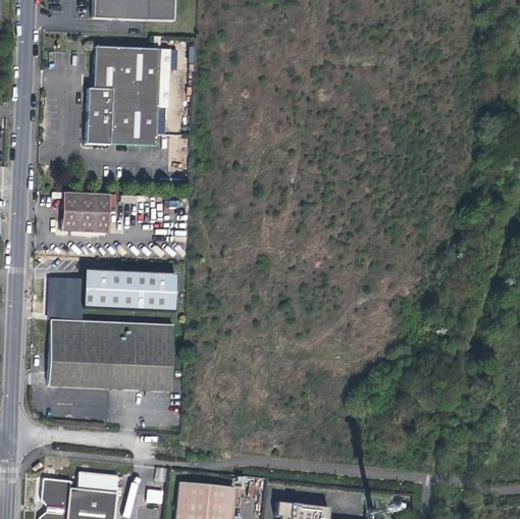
[(179,14),(178,0),(99,0),(100,14),(179,14)]
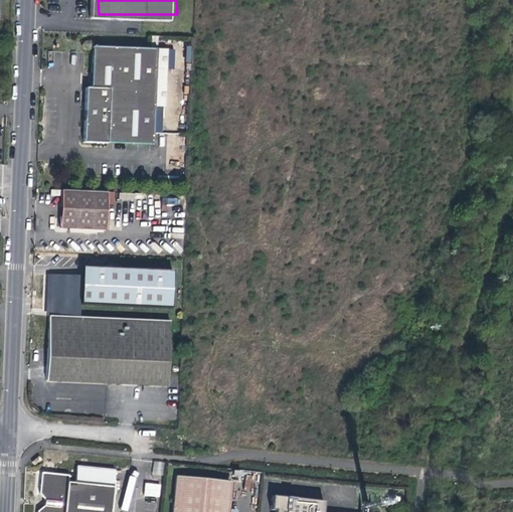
[(166,109),(168,50),(158,50),(159,34),(152,34),(151,50),(93,47),(91,89),(86,89),(86,98),(83,144),(112,144),(154,146),(156,108),(166,109)]
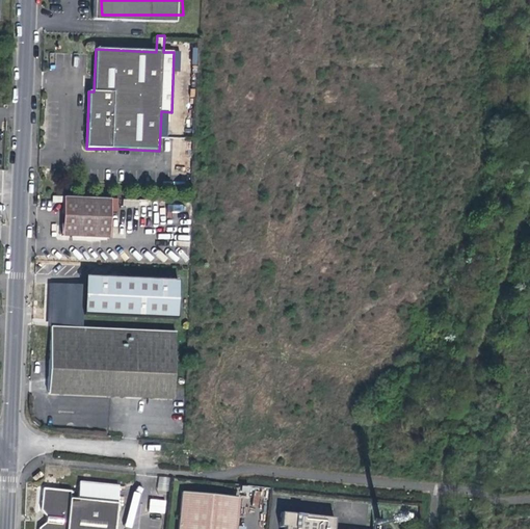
[(112,196),(65,194),(64,213),(63,234),(111,235),(112,196)]
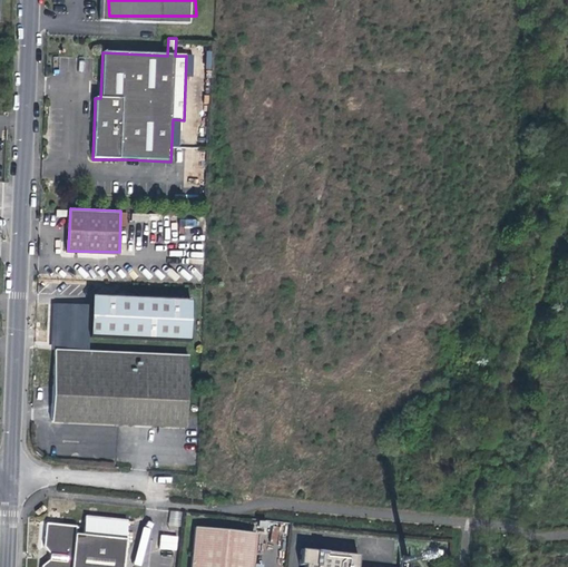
[(194,297),(99,294),(98,304),(90,303),(86,303),(68,302),(67,328),(67,332),(91,332),(91,335),(192,340),(194,297)]
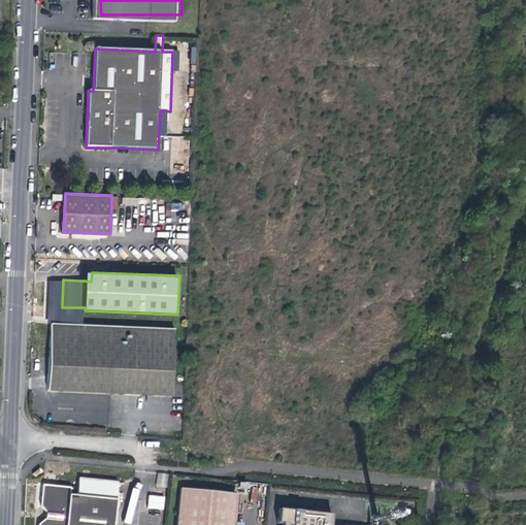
[(62,303),(63,280),(79,281),(79,276),(52,275),(52,289),(51,302),(62,303)]
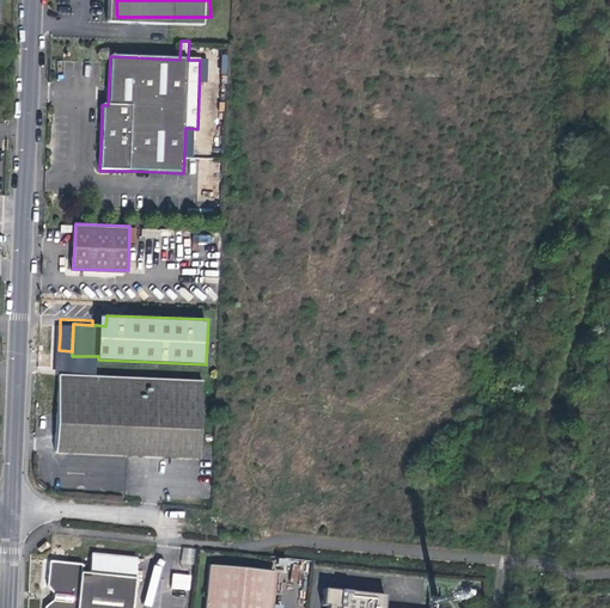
[(201,456),(203,380),(59,373),(59,412),(58,452),(201,456)]
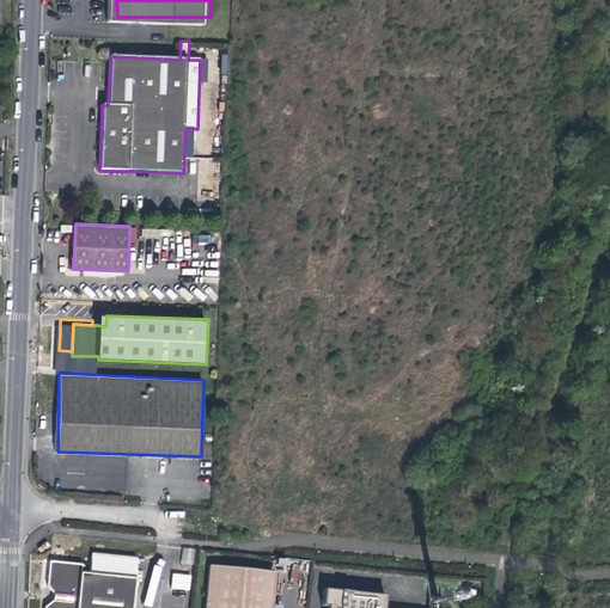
[(184,545),(184,560),(196,560),(197,545),(184,545)]
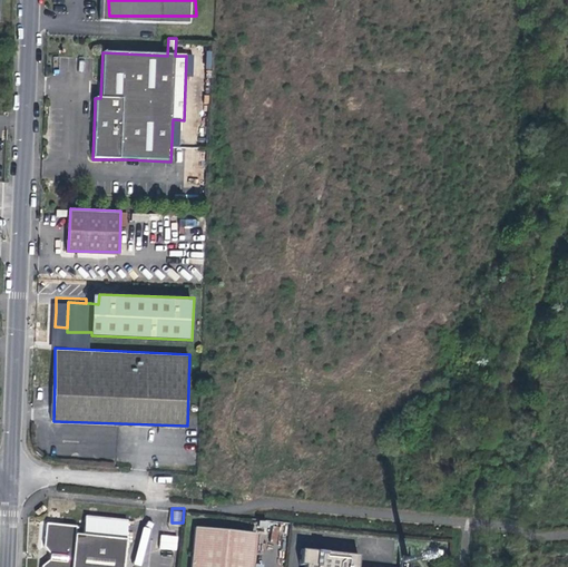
[(123,566),(128,519),(87,515),(85,534),(77,534),(77,526),(48,522),(45,545),(51,553),(51,554),(50,557),(43,564),(42,566),(123,566)]
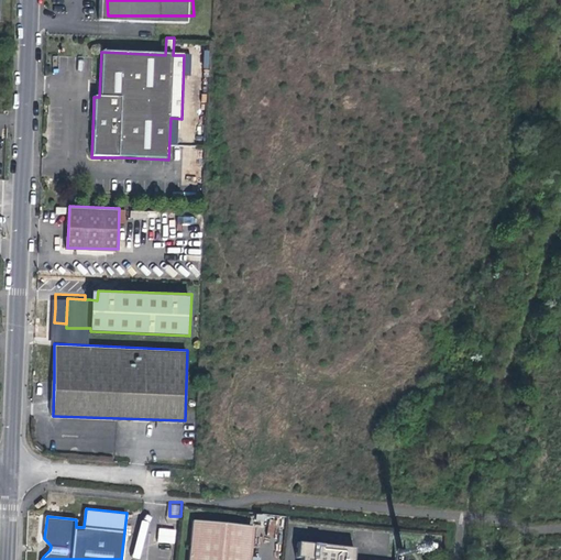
[(251,559),(255,525),(194,519),(189,559),(251,559)]
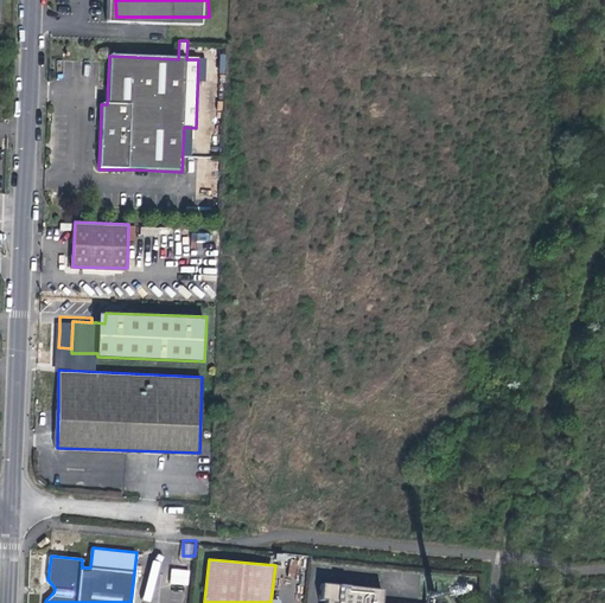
[(191,582),(192,566),(173,565),(172,579),(191,582)]
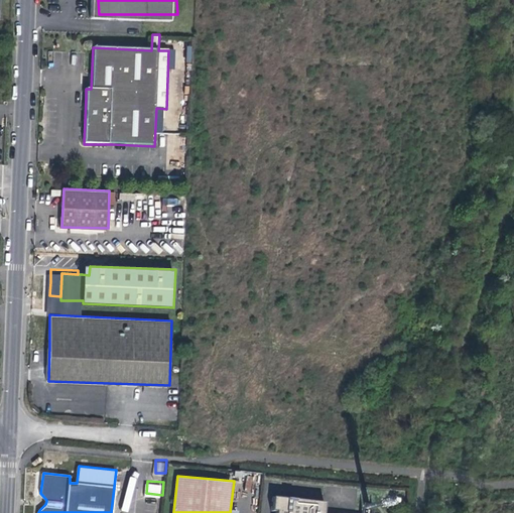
[(336,512),(328,512),(324,512),(326,499),(273,494),(272,507),(276,508),(275,512),(336,512)]
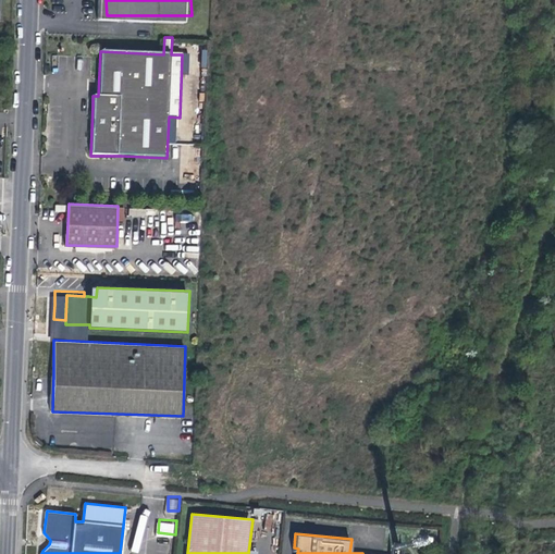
All buildings are outlined.
